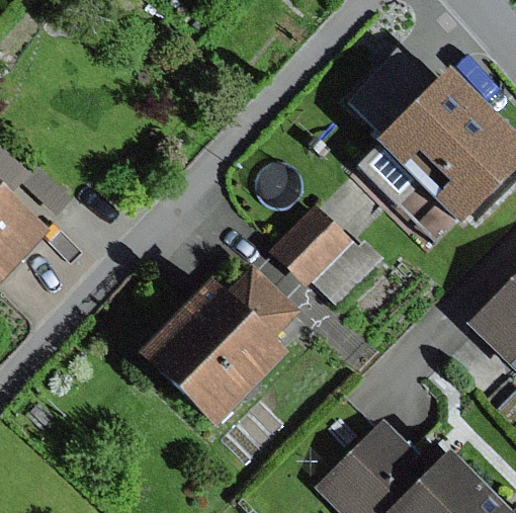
[(349,99),(385,137),(435,86),(399,50),(349,99)]
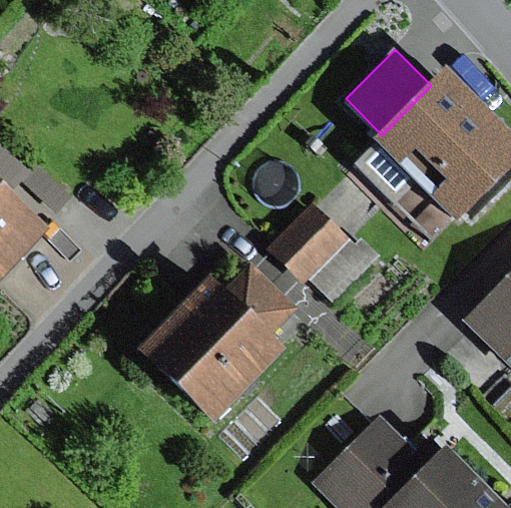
[(382,135),(373,145),(456,225),(510,167),(510,138),(442,73),(431,85),(382,135)]
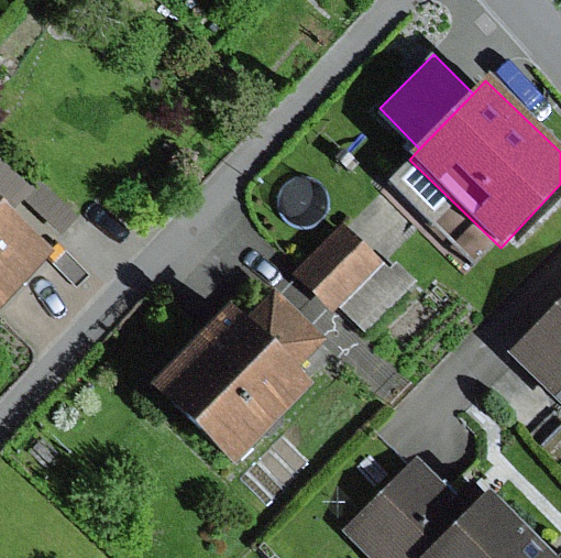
[(37,177),(22,194),(63,231),(78,214),(37,177)]
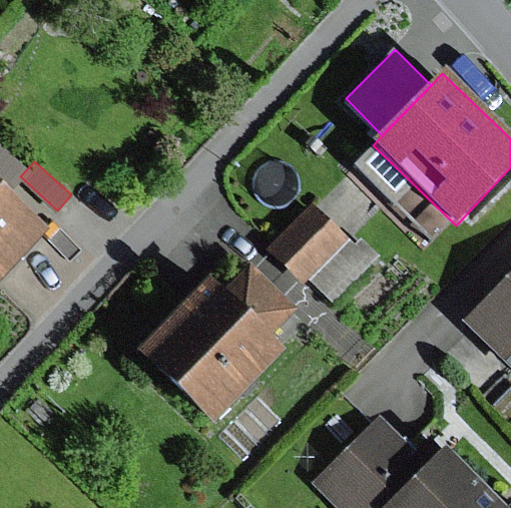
[(0,279),(45,230),(0,188),(0,279)]
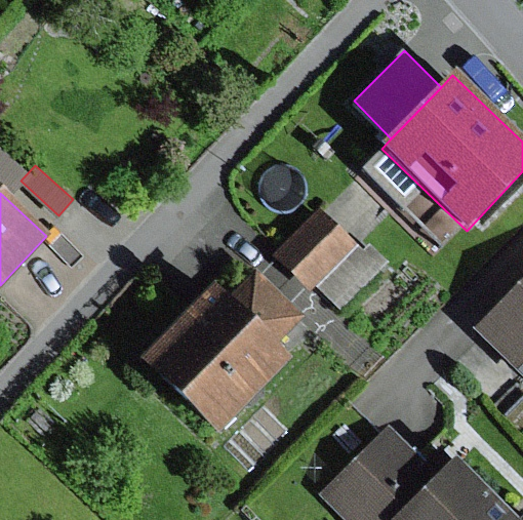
[(318,206),(273,253),(309,288),(314,282),(354,240),(318,206)]
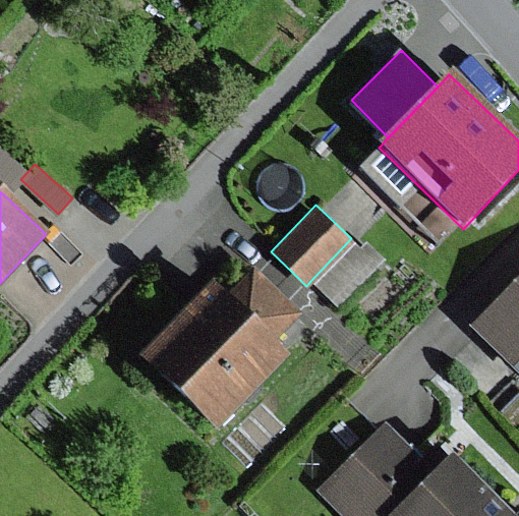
[(360,247),(351,238),(311,280),(339,305),(384,258),(366,241),(360,247)]
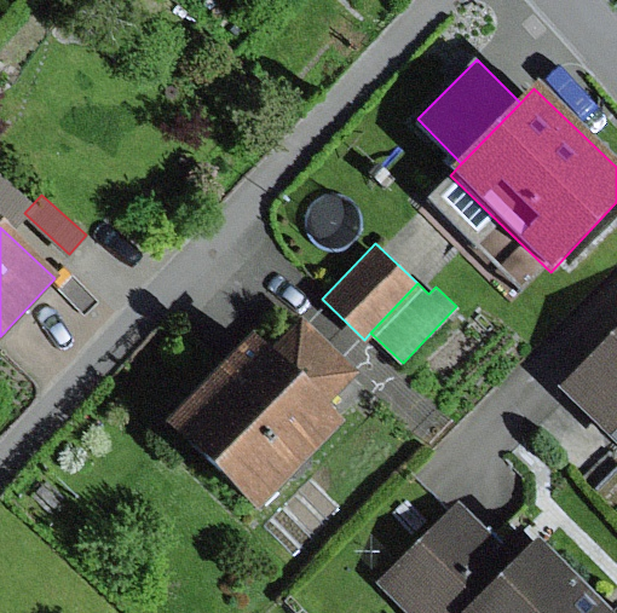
[(298,321),(264,356),(322,410),(356,375),(298,321)]
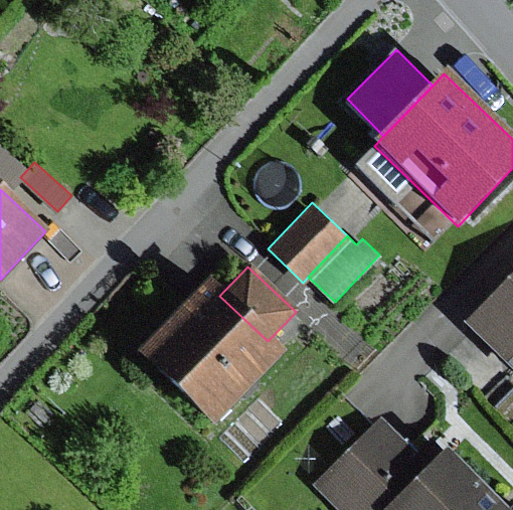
[(512,273),(465,323),(506,364),(512,357),(512,273)]
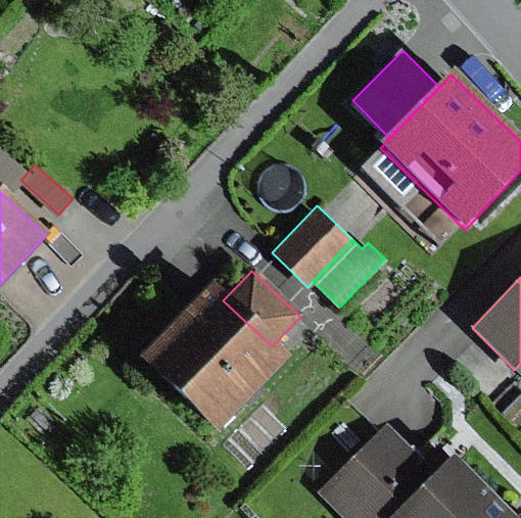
[(207,284),(134,360),(210,434),(284,359),(272,346),(223,300),(207,284)]
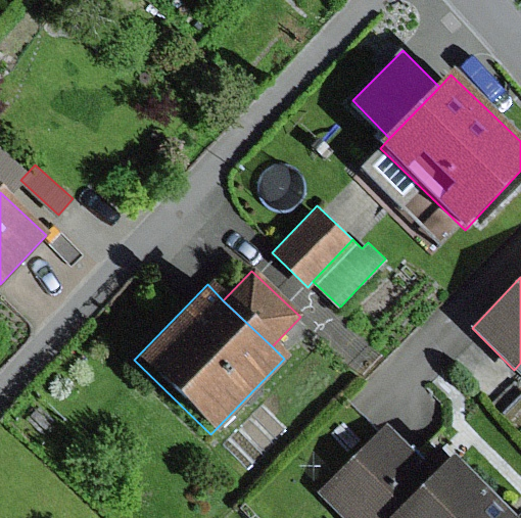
[(386,420),(316,492),(342,517),(514,517),(515,517),(452,456),(437,470),(386,420)]
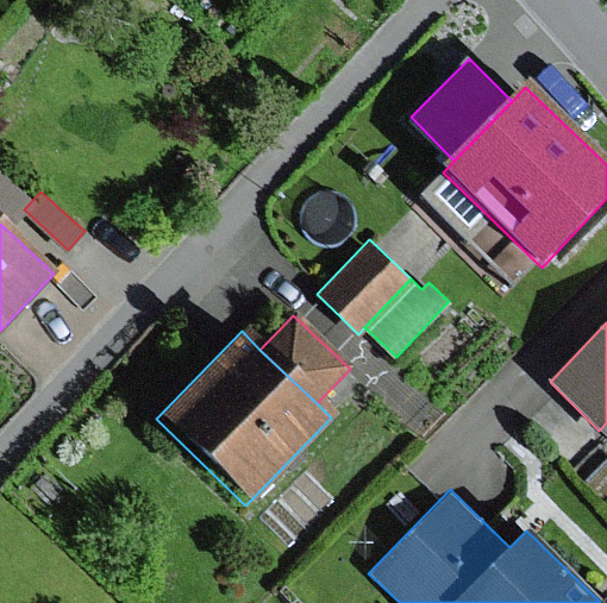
All buildings are outlined.
